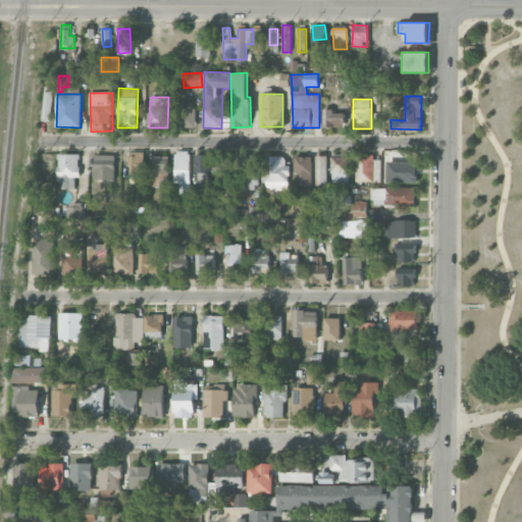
[(176,127),(195,127),(195,103),(176,103),(176,127)]
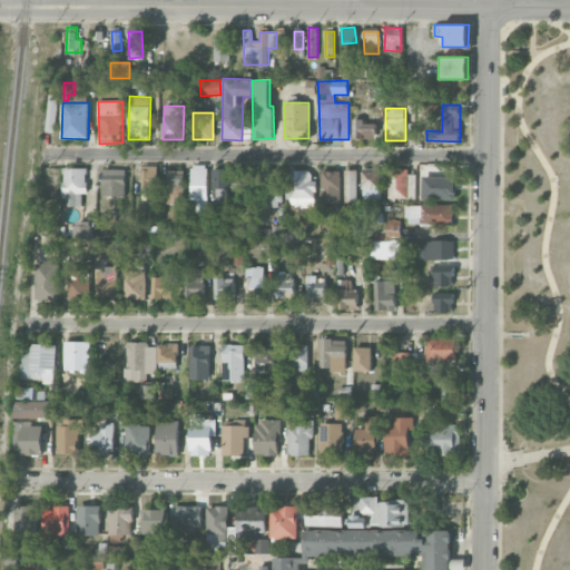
[(376,119),(352,119),(353,139),(376,138),(376,119)]
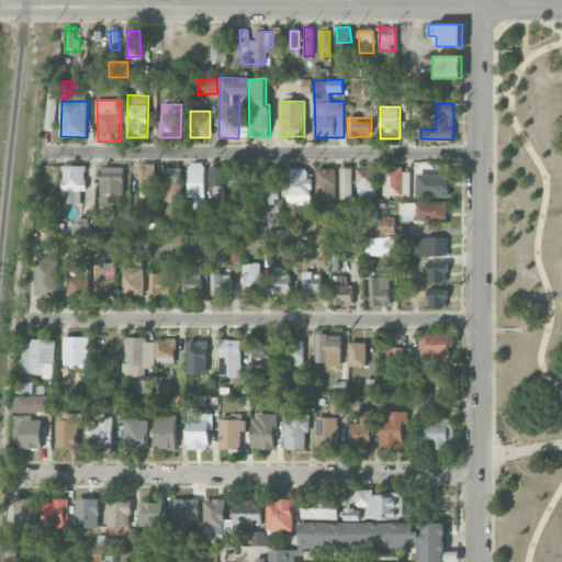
[(188,201),(193,201),(193,212),(204,213),(205,163),(189,163),(188,201)]
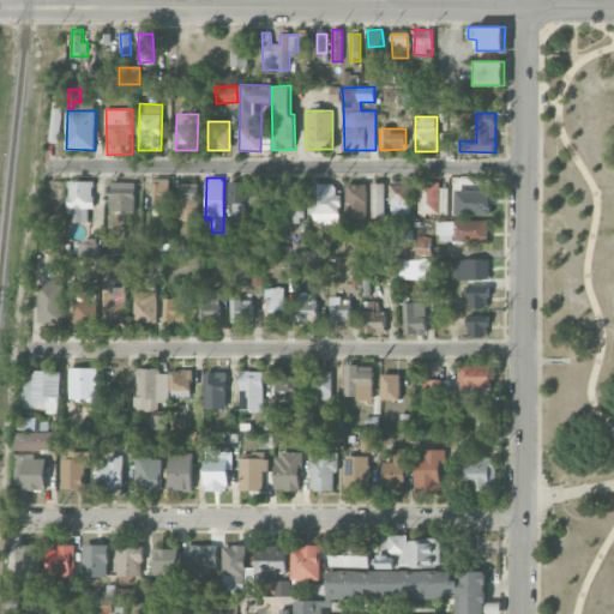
[(95,181),(70,181),(68,222),(89,223),(89,209),(94,209),(95,181)]
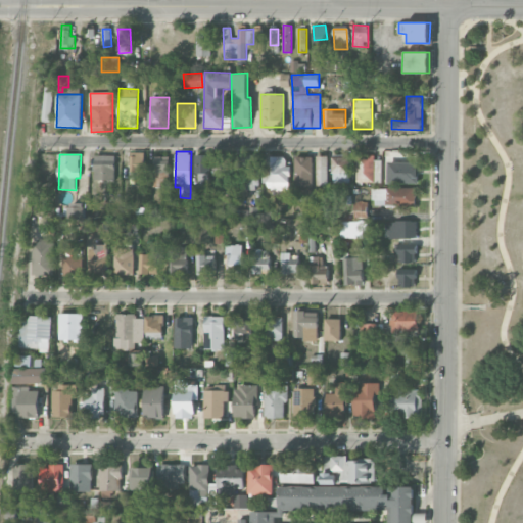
[(239,155),(240,177),(245,177),(246,185),(259,185),(258,154),(239,155)]
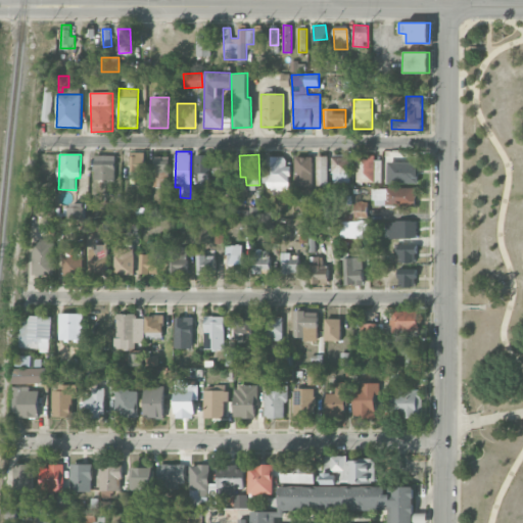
[(115,155),(95,155),(95,180),(114,181),(115,155)]
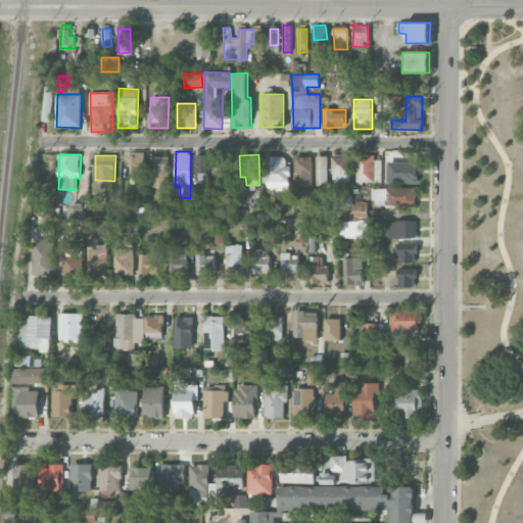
[(209,155),(196,155),(197,188),(209,188),(209,155)]
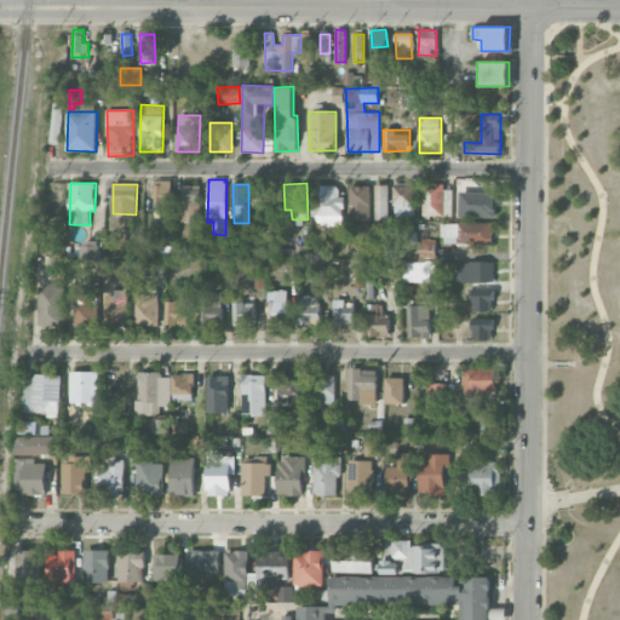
[(375,219),(388,219),(389,185),(375,184),(375,219)]
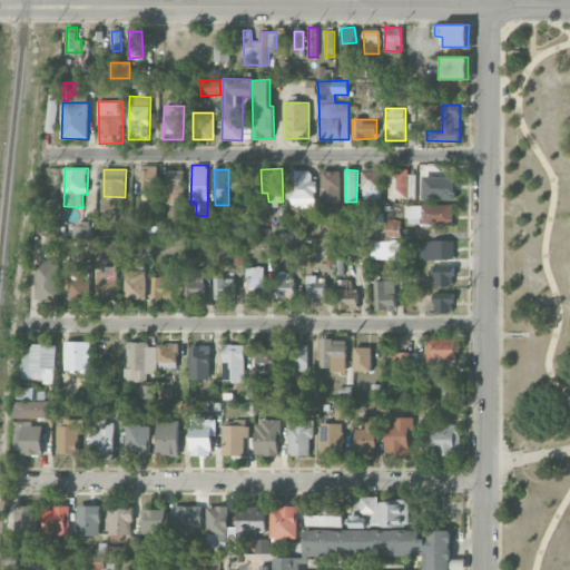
[(184,170),(167,170),(167,203),(183,203),(184,170)]
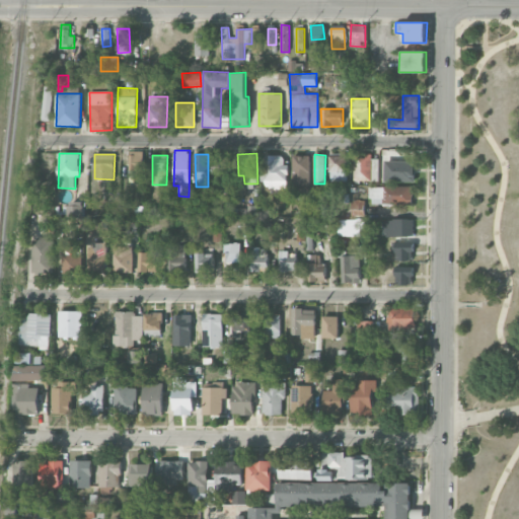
[(288,164),(284,164),(284,156),(263,155),(262,182),(267,182),(267,190),(287,190),(288,164)]
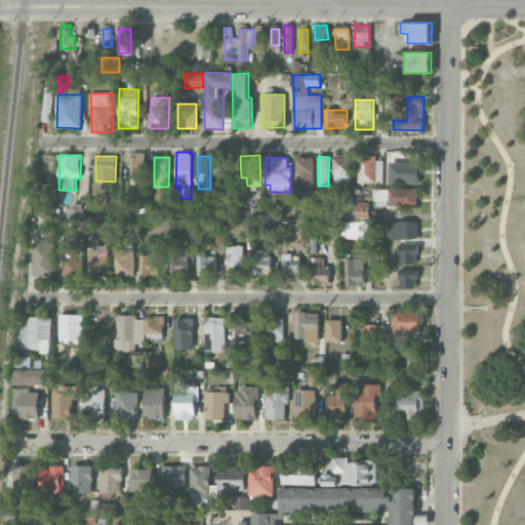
[(314,157),(296,157),(296,195),(314,196),(314,157)]
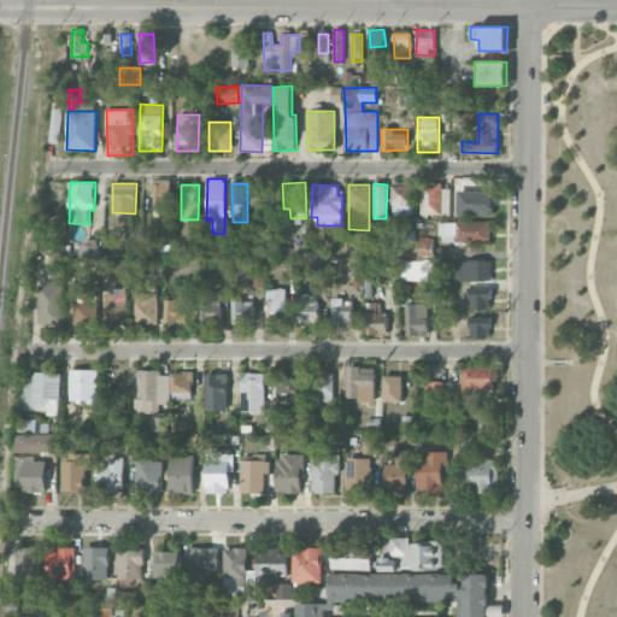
[(412,184),(392,186),(393,216),(413,215),(412,184)]
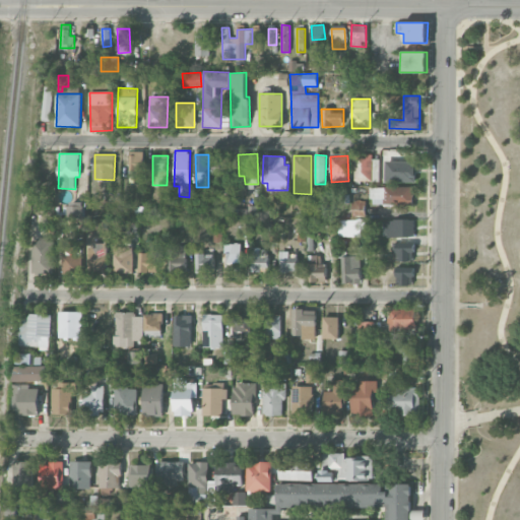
[(380,155),(355,155),(355,181),(379,181),(380,155)]
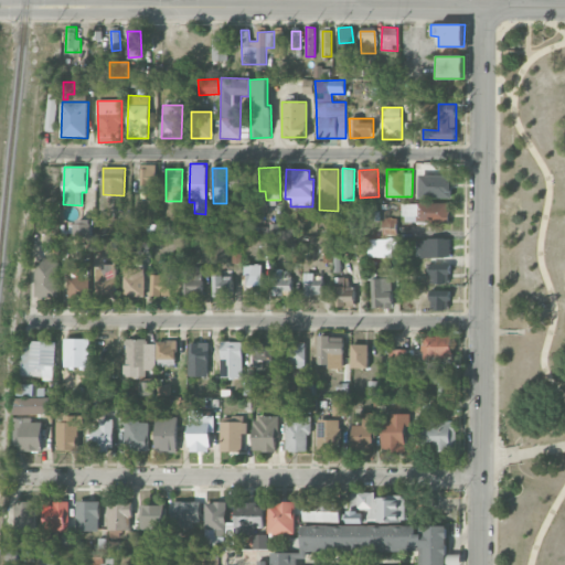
[(157,193),(157,170),(140,170),(140,193),(157,193)]
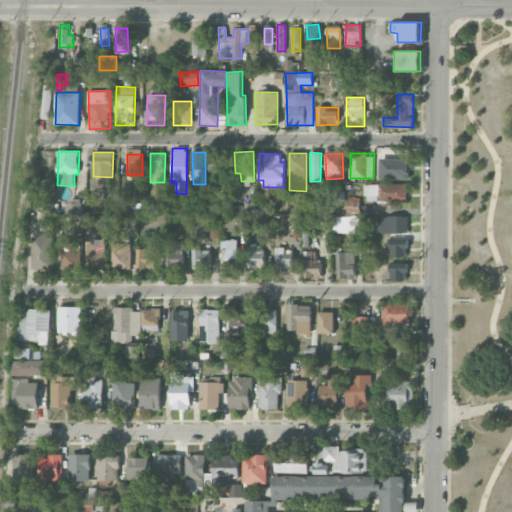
[(409,179),(409,159),(380,158),(380,178),(409,179)]
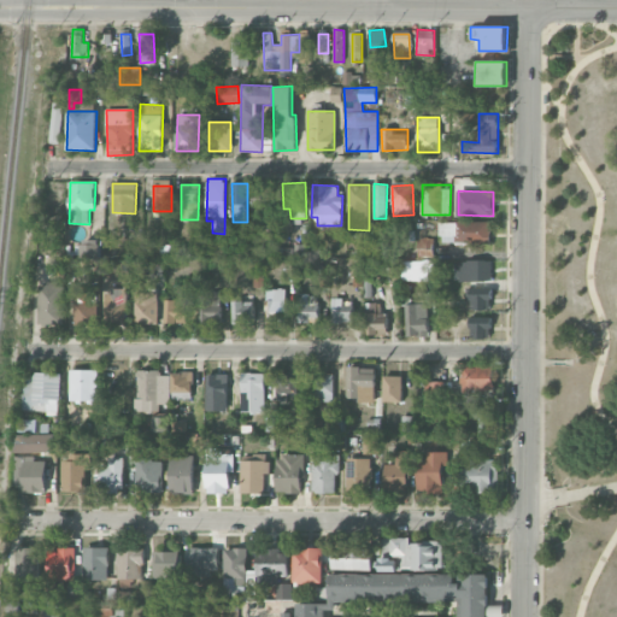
[(491,222),(440,222),(440,244),(491,242),(491,222)]
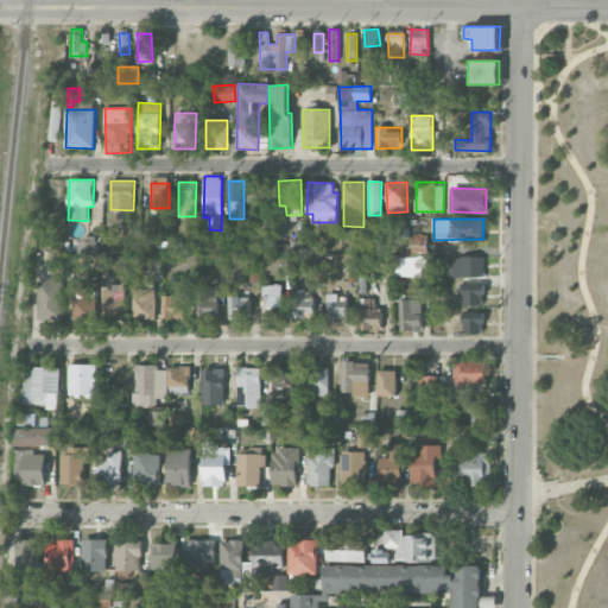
[(412,251),(426,251),(425,234),(412,235),(412,251)]
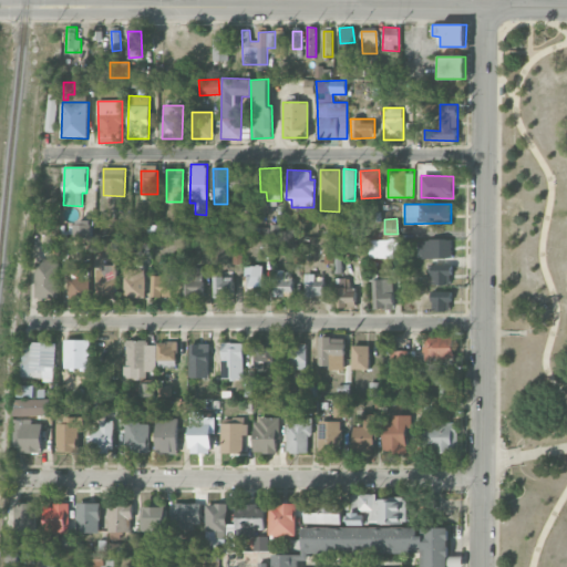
[(93,237),(93,220),(76,220),(76,237),(93,237)]
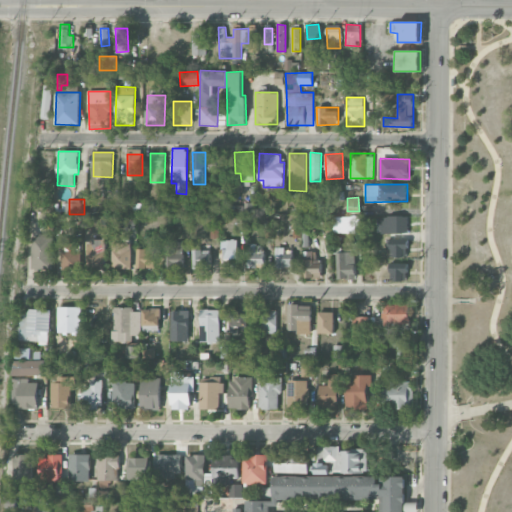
[(359,234),(360,217),(333,216),(333,233),(359,234)]
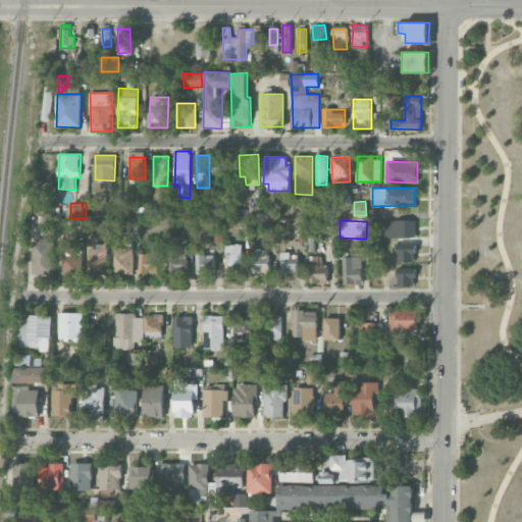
[(416,237),(416,220),(380,221),(381,237),(416,237)]
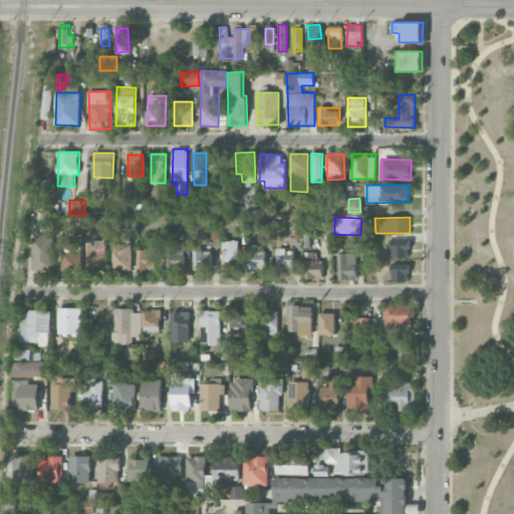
[(32,237),(32,270),(53,270),(53,237),(32,237)]
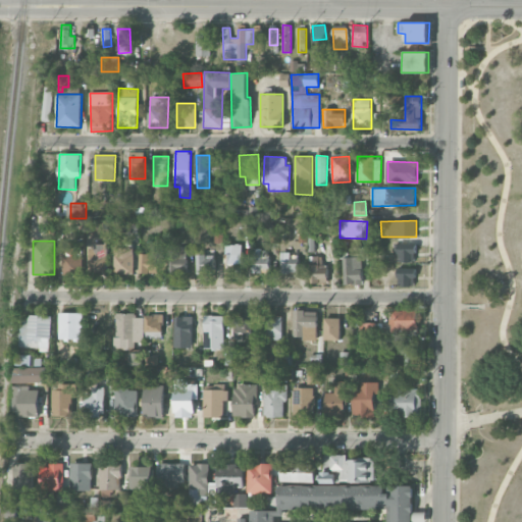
[(107,274),(108,245),(90,244),(89,274),(107,274)]
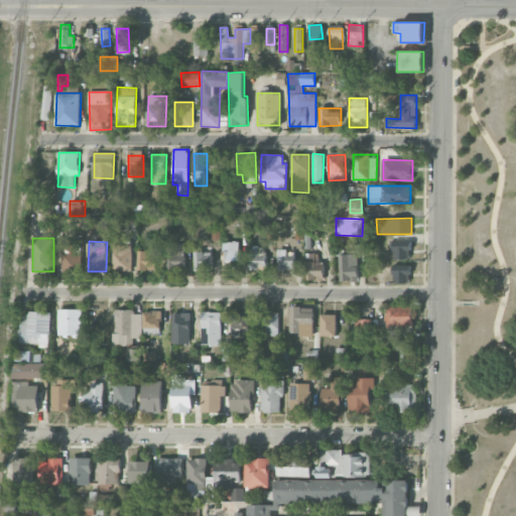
[(392,259),(411,259),(411,241),(392,241),(392,259)]
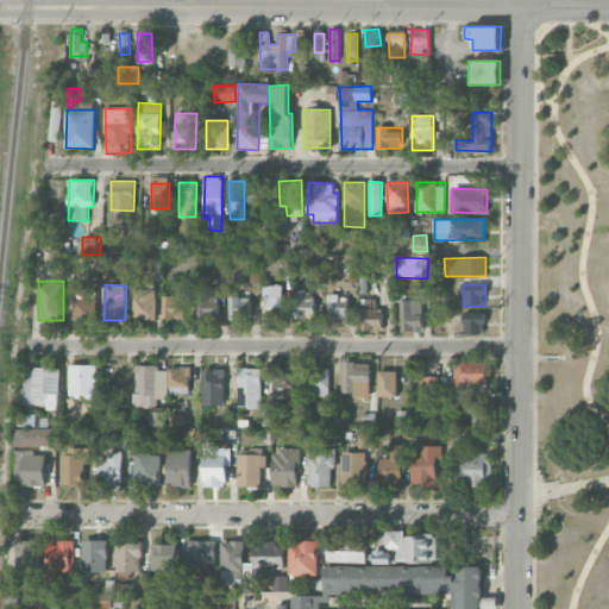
[(262,286),(263,308),(283,308),(283,286),(262,286)]
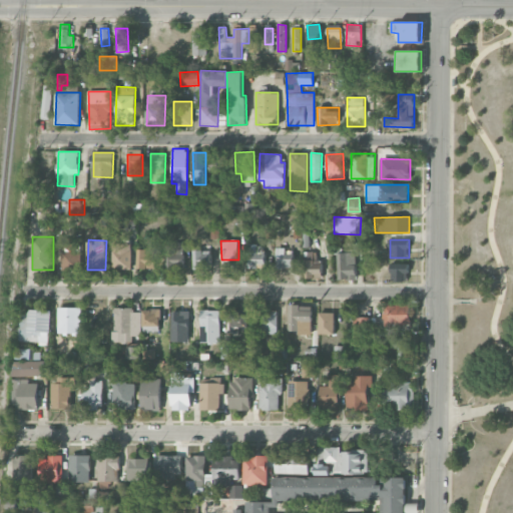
[(112,242),(113,269),(130,269),(130,242),(112,242)]
